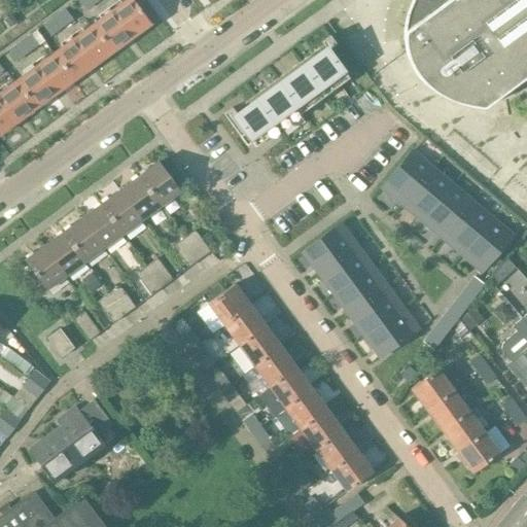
[(132,0),(127,0),(93,26),(112,53),(150,24),(132,0)]
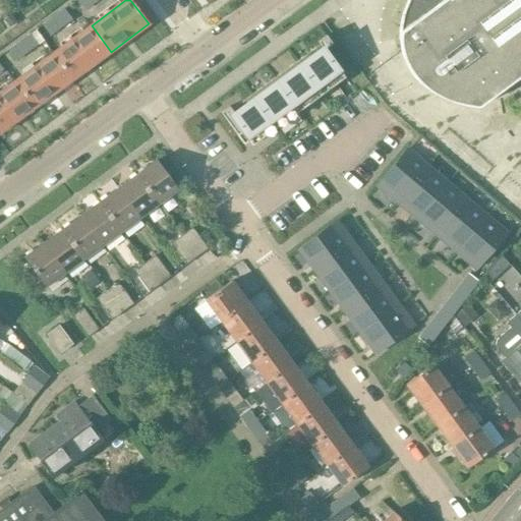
[(476,107),(480,106),(520,75),(520,0),(408,0),(406,5),(402,20),(400,36),(401,48),(405,60),(411,71),(419,82),(428,91),(440,98),(451,103),(463,106),(476,107)]
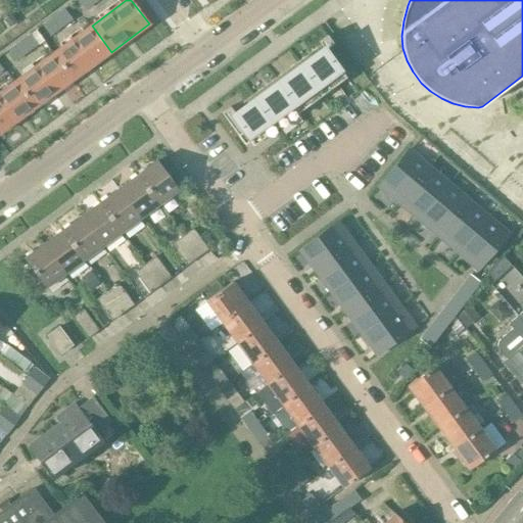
[(77,17),(69,7),(59,14),(66,25),(77,17)]
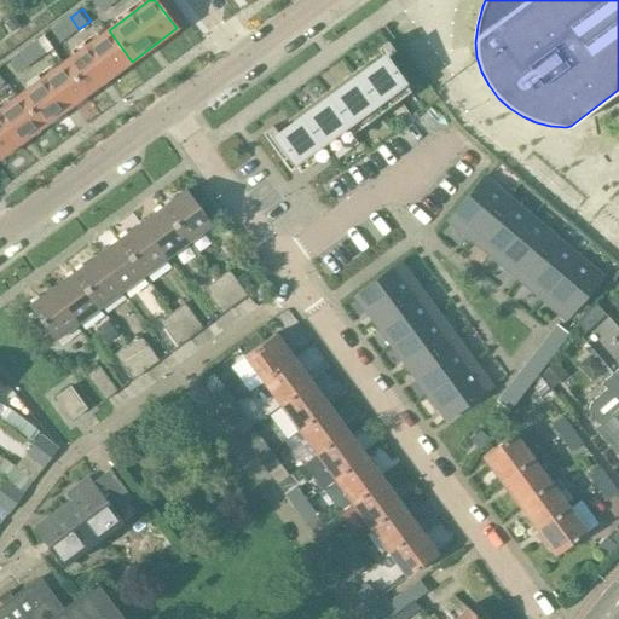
[(15,17),(5,24),(11,33),(21,25),(15,17)]
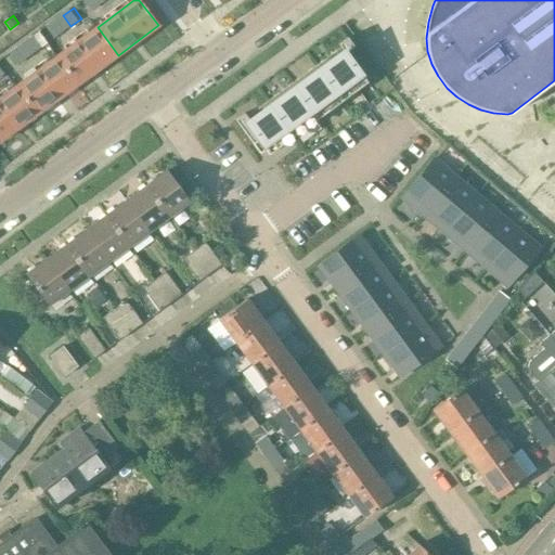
[(71,26),(63,15),(52,24),(60,35),(71,26)]
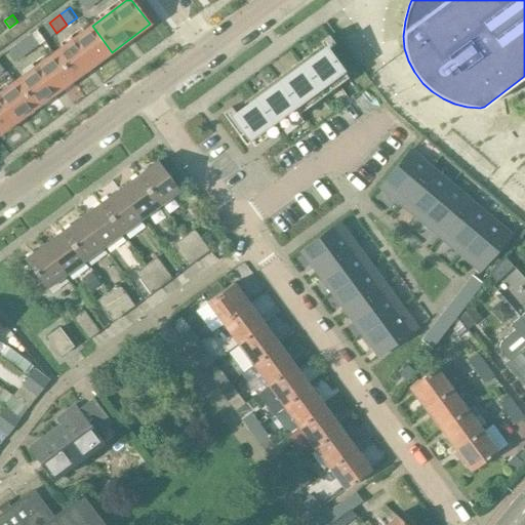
[(92,26),(54,53),(74,80),(112,52),(92,26)]
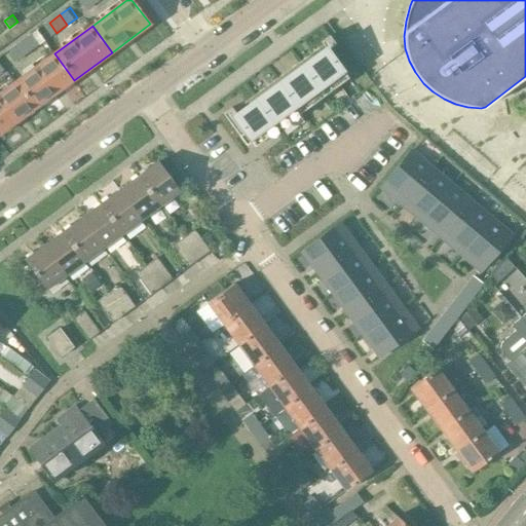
[(43,42),(35,32),(25,40),(32,50),(43,42)]
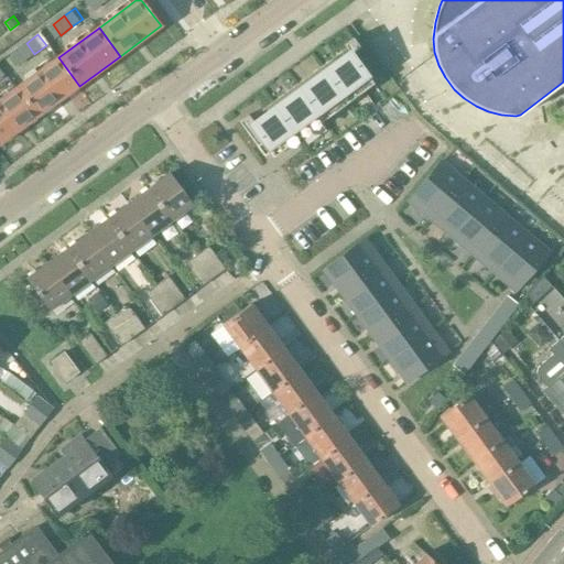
[(239,122),(261,153),(267,150),(269,153),(272,158),(273,158),(294,142),(372,85),(373,84),(365,73),(355,60),(350,55),(359,49),(353,40),(343,46),(345,50),(261,110),(250,119),(248,116),(239,122)]
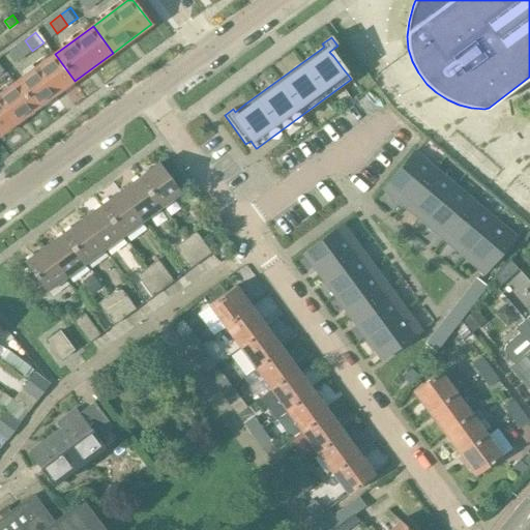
[(22,59),(32,51),(25,40),(15,49),(22,59)]
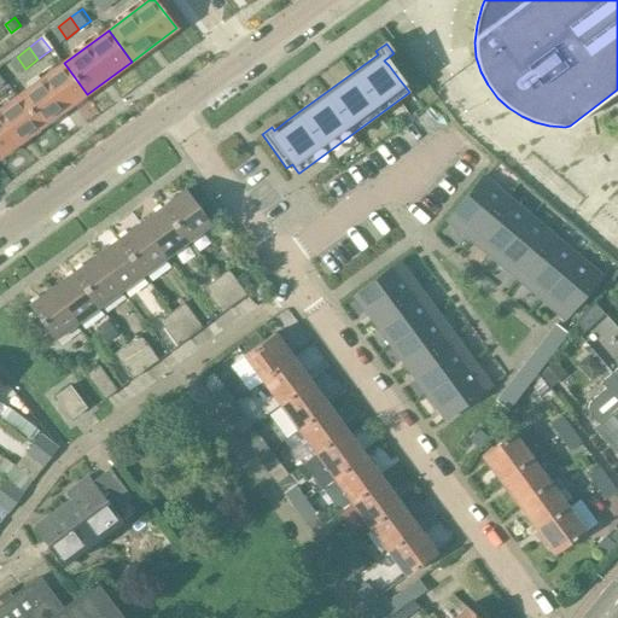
[(64,63),(18,95),(41,127),(87,94),(64,63)]
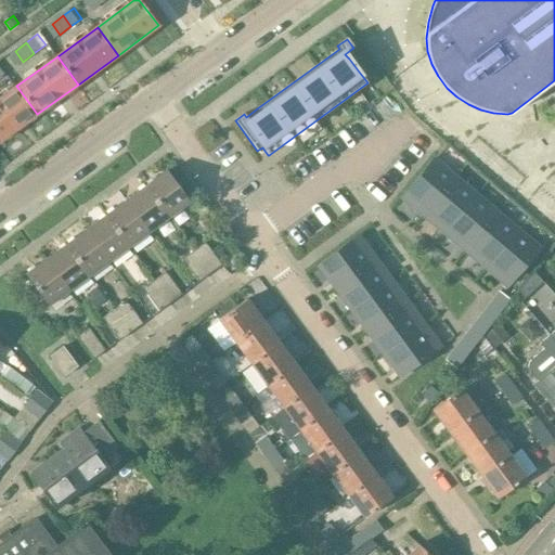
[(0,141),(37,114),(16,86),(0,98),(0,141)]
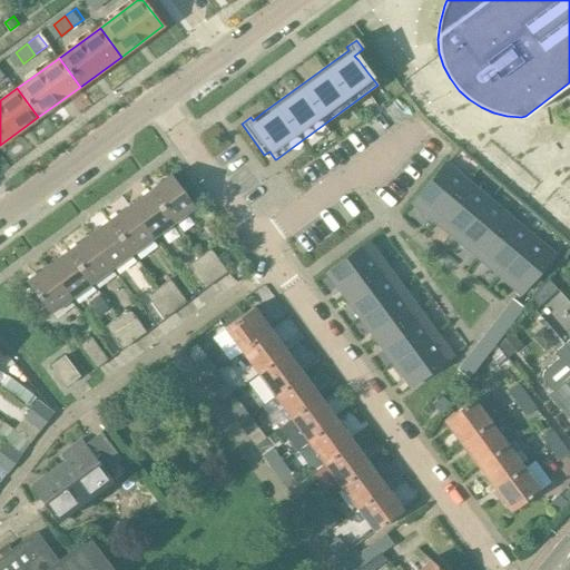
[(438,218),(469,182),(446,163),(414,200),(438,218)]
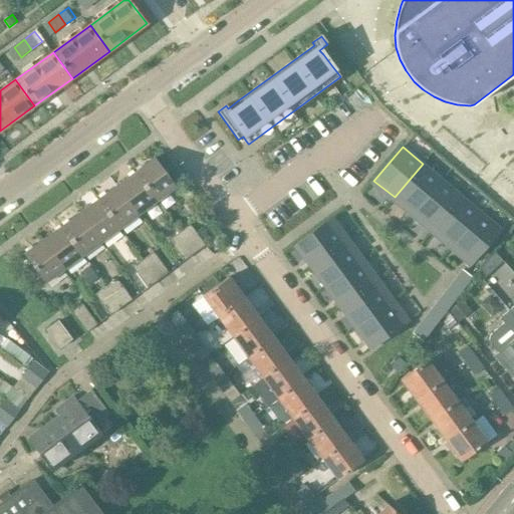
[(136,172),(157,201),(176,187),(155,158),(136,172)]
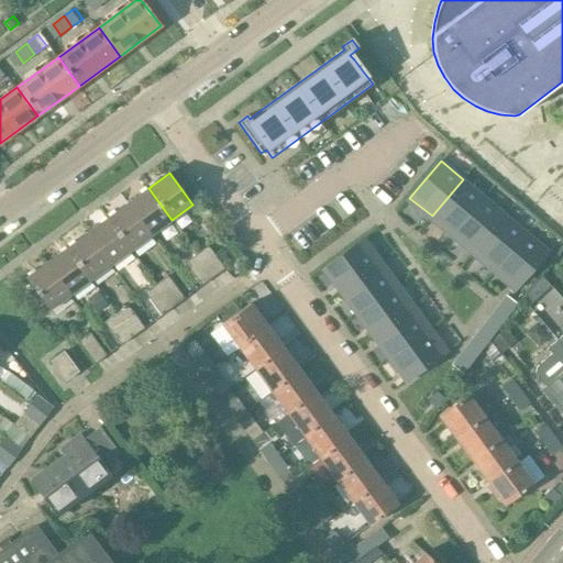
[(484,197),(463,179),(432,216),(453,234),(484,197)]
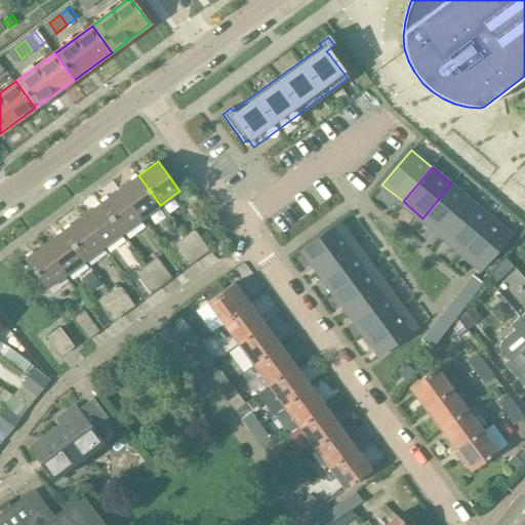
[(138,175),(119,190),(142,218),(160,205),(138,175)]
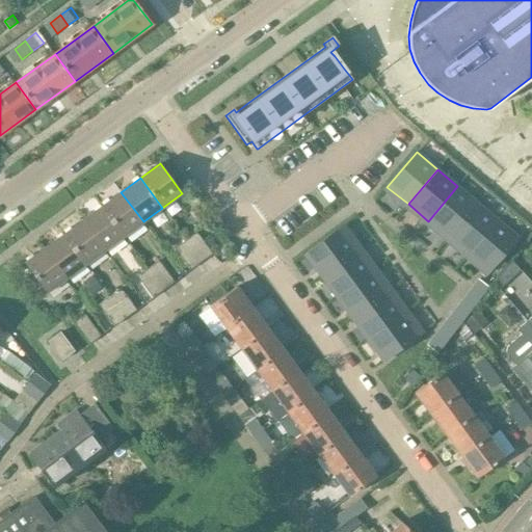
[(477,204),(457,186),(428,221),(448,238),(477,204)]
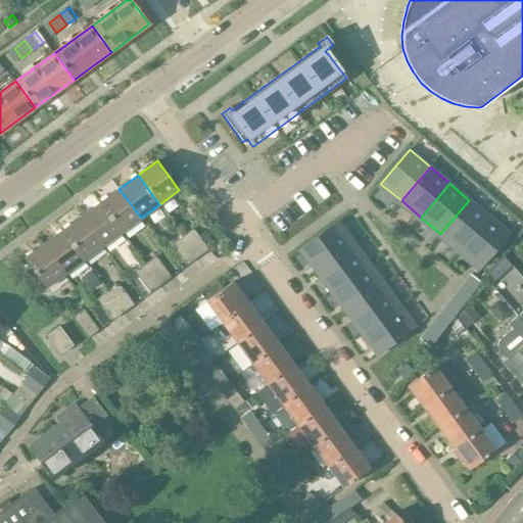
[(122,232),(141,218),(119,189),(100,202),(122,232)]
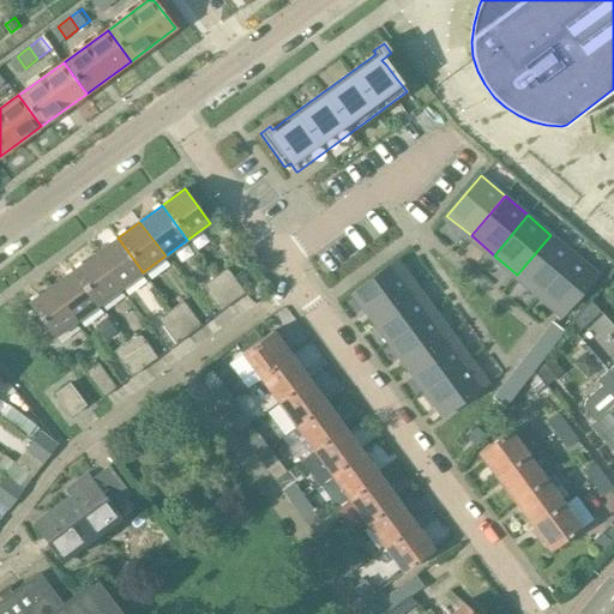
[(573,254),(551,235),(517,275),(540,294),(573,254)]
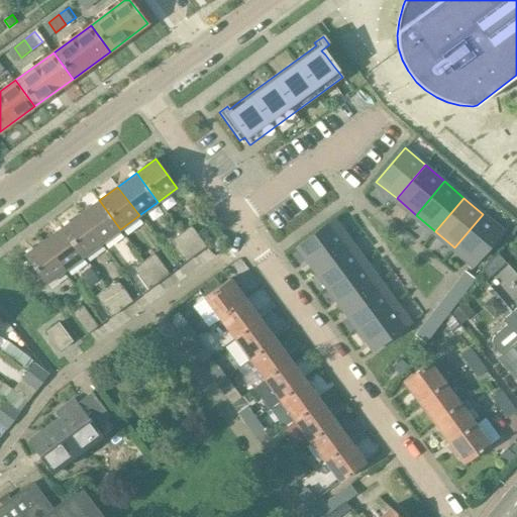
[(102,243),(120,229),(99,200),(81,214),(102,243)]
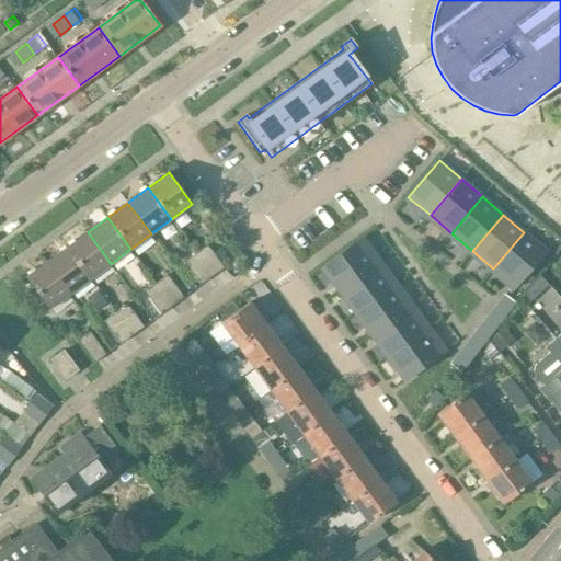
[(91,278),(111,264),(88,232),(67,247),(91,278)]
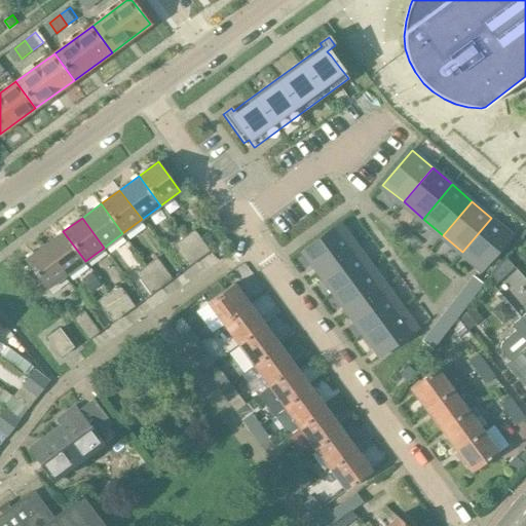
[(483,269),(512,235),(491,218),(462,252),(483,269)]
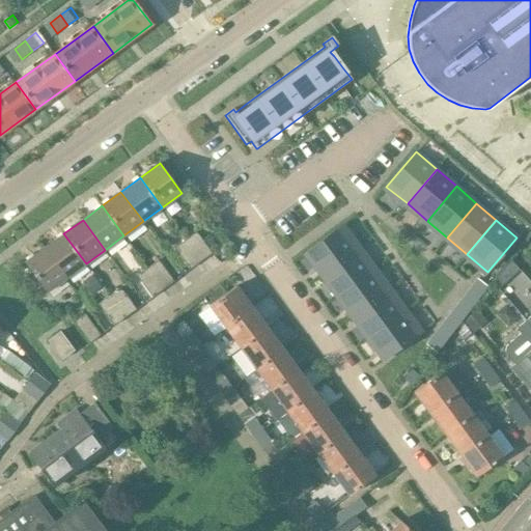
[(356,250),(339,228),(303,255),(319,277),(356,250)]
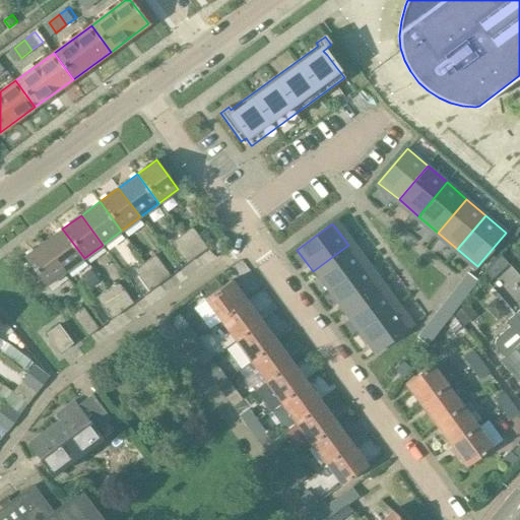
[(182,235),(197,256),(208,248),(192,228),(182,235)]
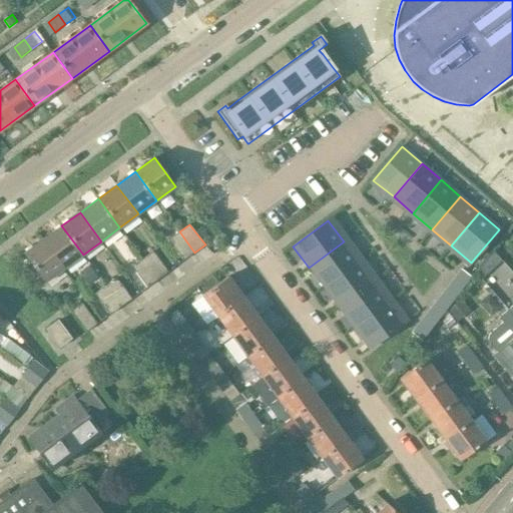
[(64,269),(83,254),(61,225),(43,239),(64,269)]
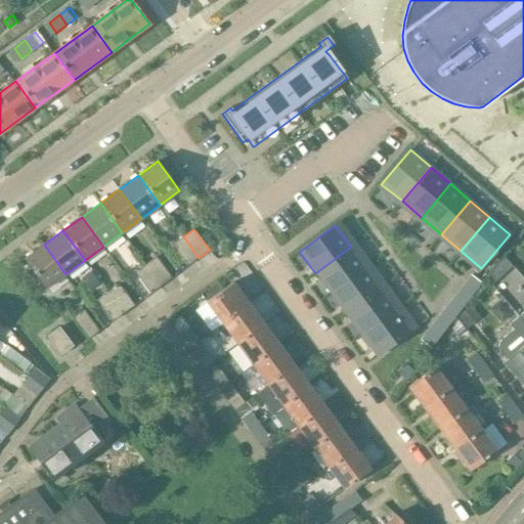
[(188,266),(199,258),(183,236),(172,245),(188,266)]
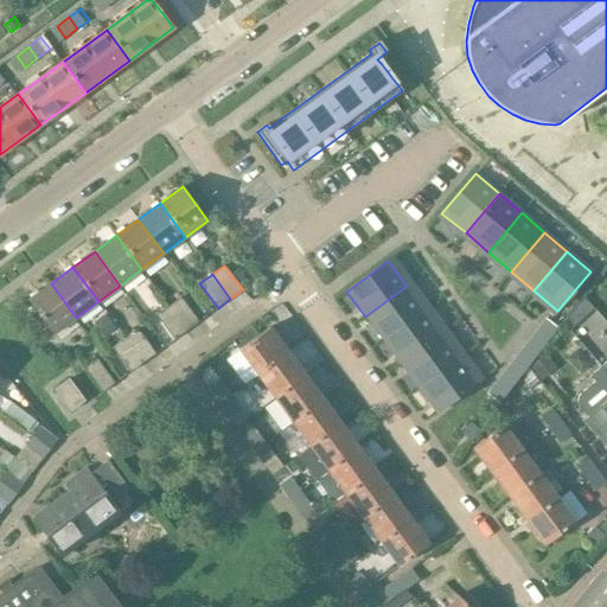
[(53,334),(76,318),(51,283),(29,300),(53,334)]
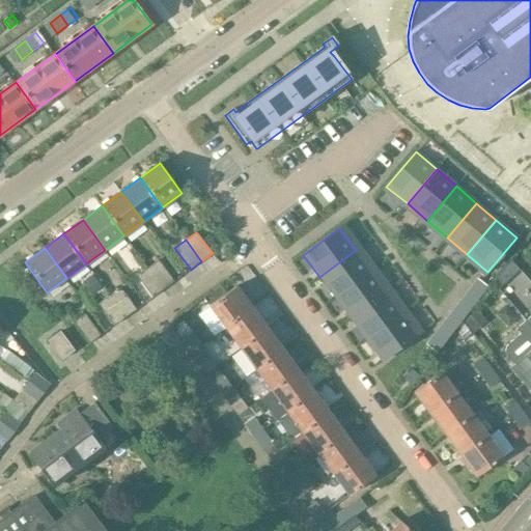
[(371,271),(356,250),(319,277),(335,298),(371,271)]
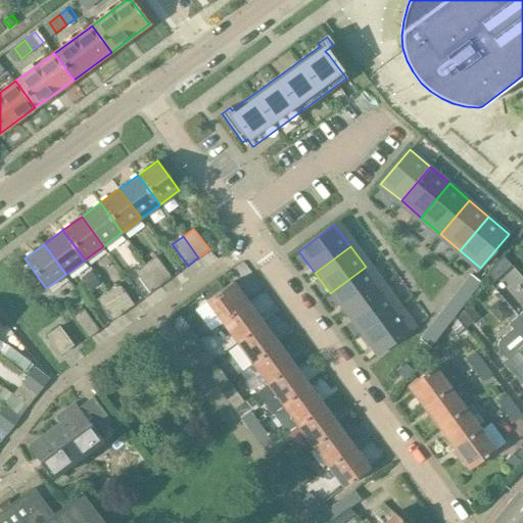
[(145,264),(160,285),(172,277),(156,256),(145,264)]
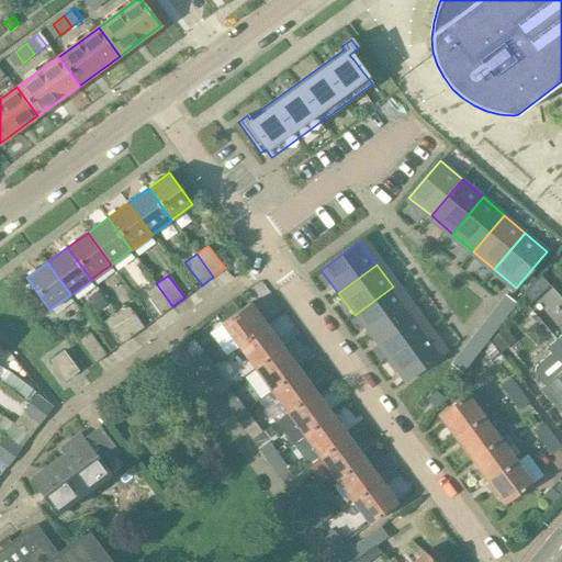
[(161,315),(172,306),(156,283),(145,292),(161,315)]
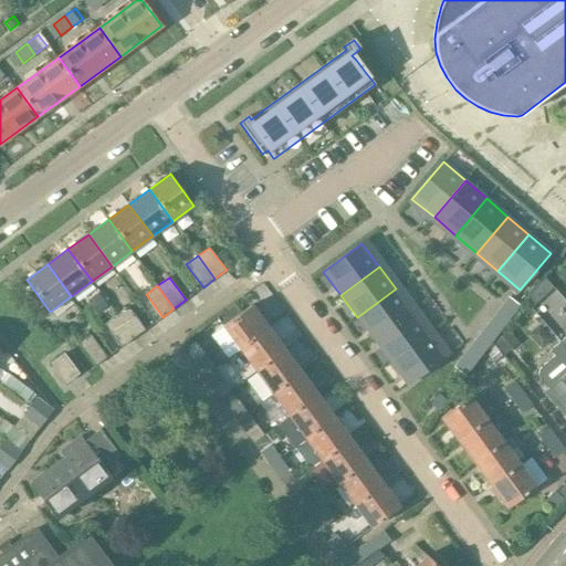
[(412,312),(396,289),(357,317),(374,339),(412,312)]
